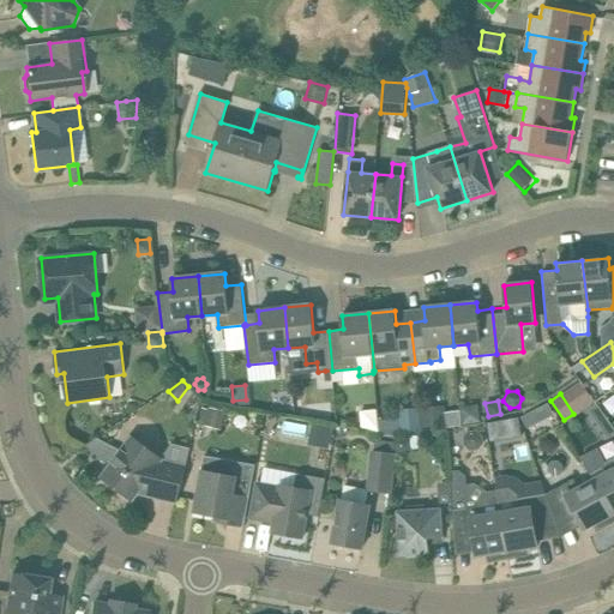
[(480,403),(462,405),(464,425),(482,422),(480,403)]
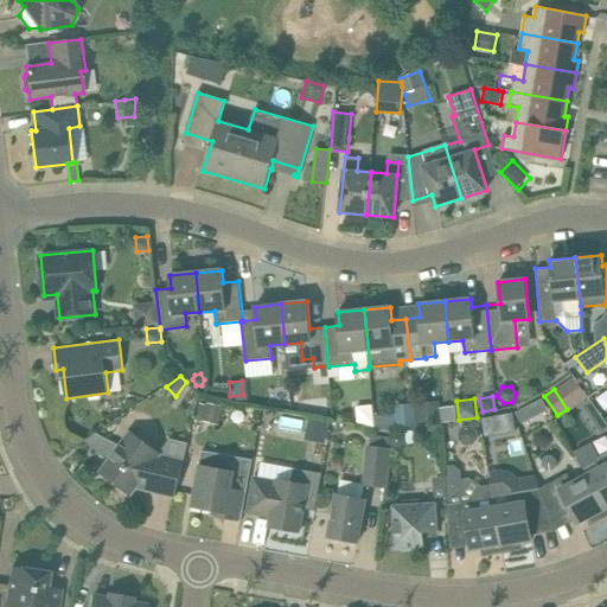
[(414,404),(415,410),(417,426),(442,422),(441,409),(440,401),(414,404)]
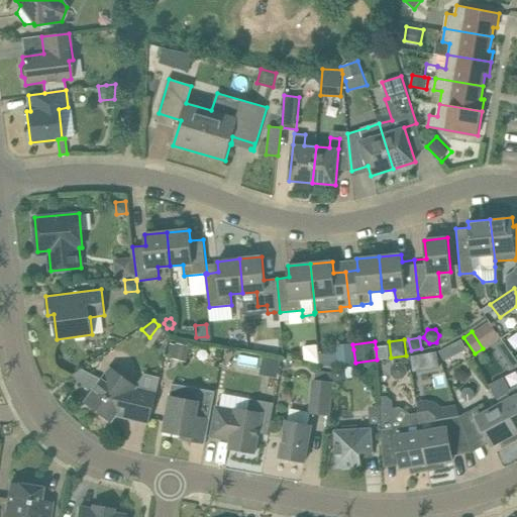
[(173,358),(187,362),(190,345),(177,342),(176,343),(170,342),(167,353),(174,355),(173,358)]
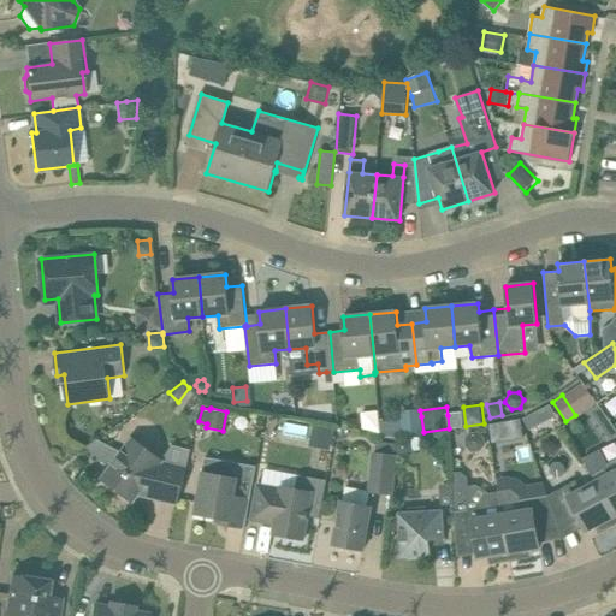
[(379,410),(361,412),(361,413),(362,430),(381,433),(379,410)]
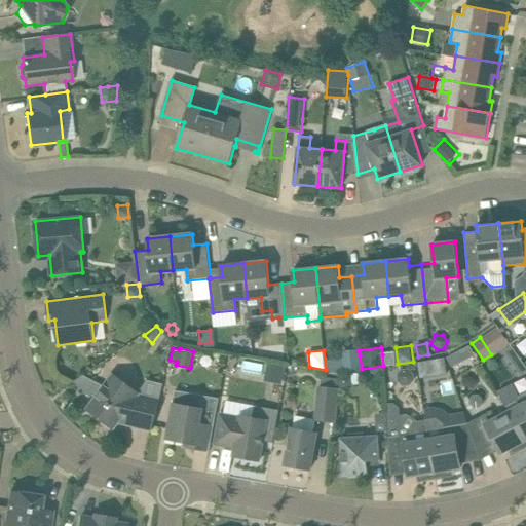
[(452,368),(463,362),(458,351),(447,358),(452,368)]
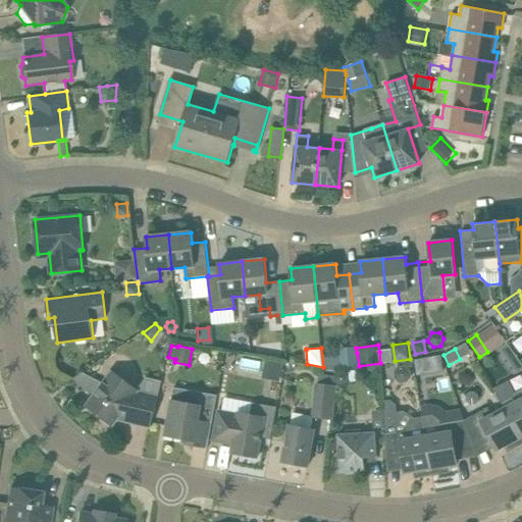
[(357,366),(356,350),(340,351),(341,367),(357,366)]
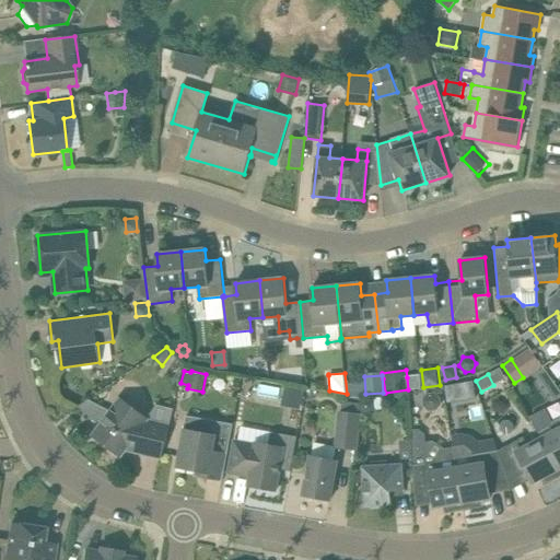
[(465,382),(468,398),(476,397),(474,380),(465,382)]
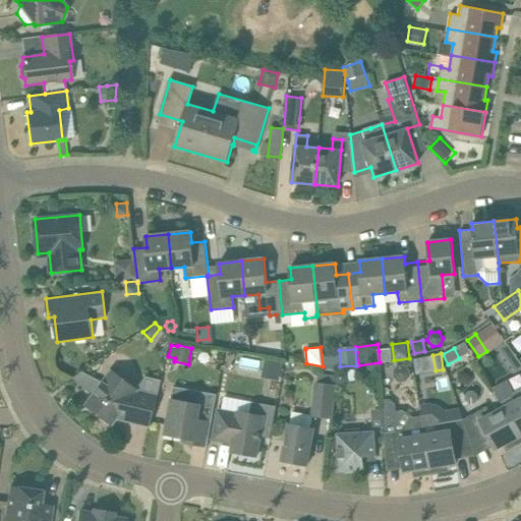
[(280,378),(283,362),(270,360),(267,375),(280,378)]
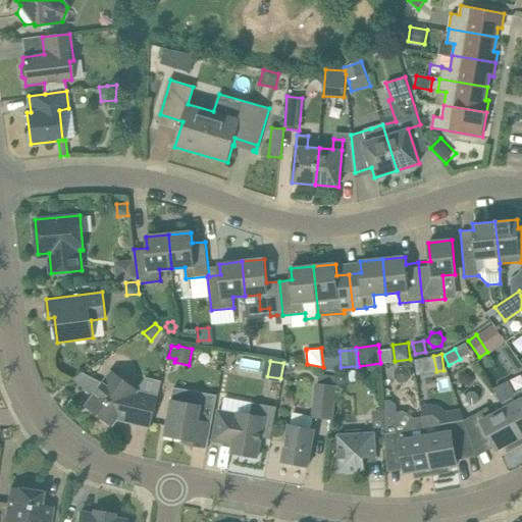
[(411,370),(406,366),(399,366),(394,372),(394,378),(400,383),(407,382),(412,377),(411,370)]
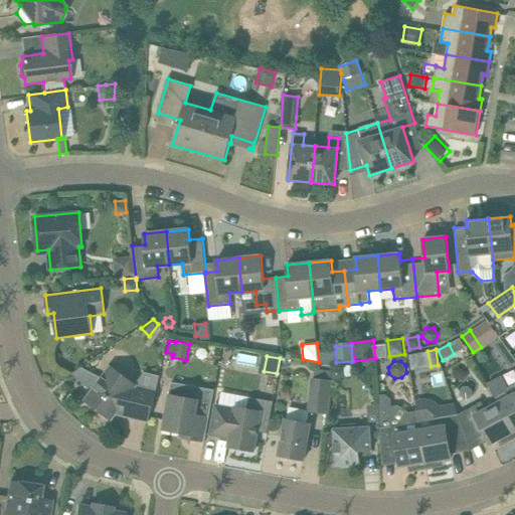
[(111,366),(103,378),(80,367),(69,374),(93,391),(86,400),(111,418),(119,408),(125,412),(125,414),(149,420),(160,375),(145,372),(136,384),(111,366)]
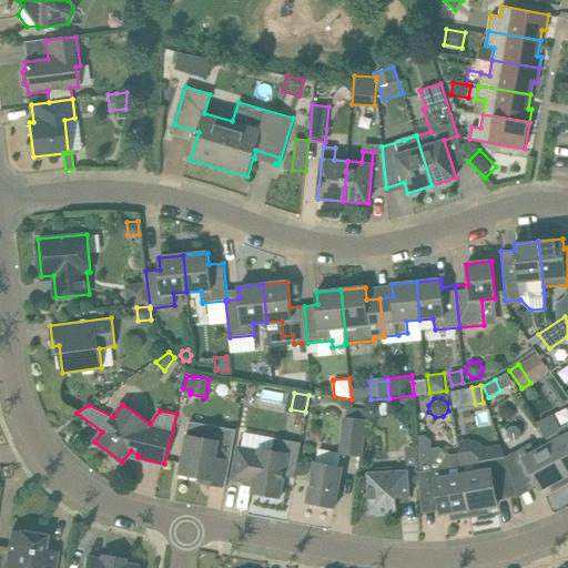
[(367,418),(373,419),(378,417),(379,412),(377,407),(372,405),(367,407),(365,413),(367,418)]
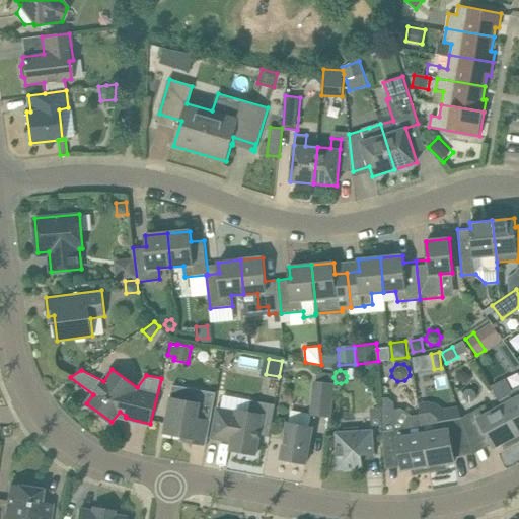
[(491,386),(502,405),(518,438),(518,386),(512,390),(506,378),(491,386)]
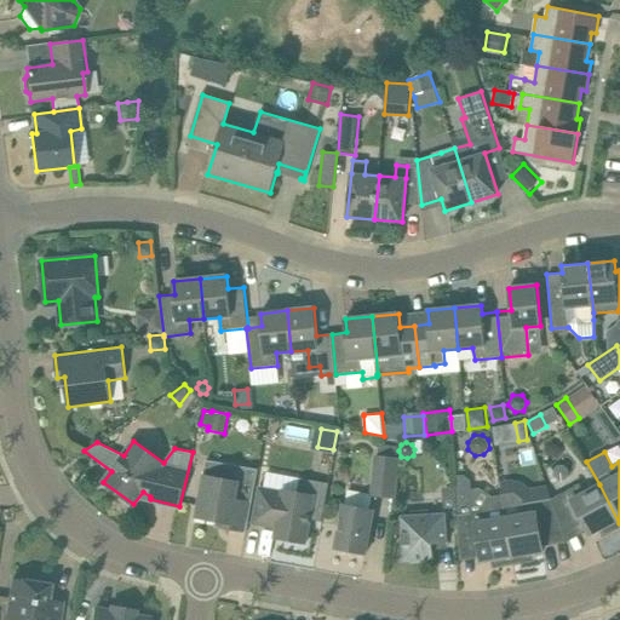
[(399,458),(397,458),(378,455),(374,455),(369,494),(369,495),(372,495),(395,498),(399,458)]
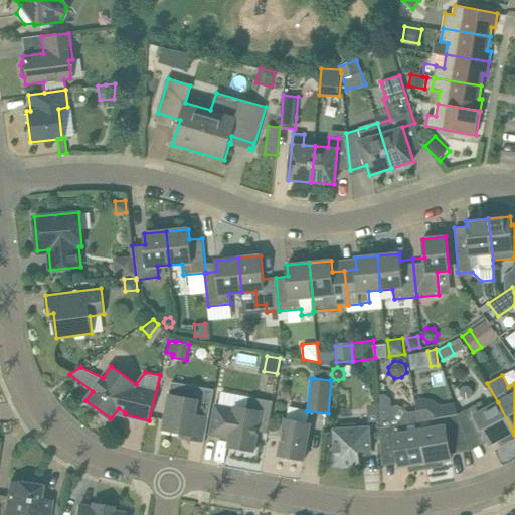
[(214,389),(171,381),(163,430),(188,434),(187,439),(205,442),(209,416),(214,389)]
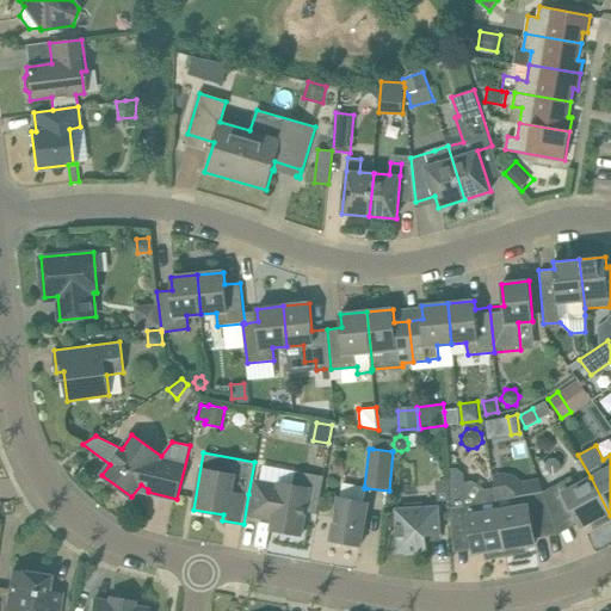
[(451,479),(449,479),(450,491),(450,501),(454,542),(471,538),(474,554),(487,551),(488,556),(506,553),(494,487),(482,489),(476,499),(476,503),(467,505),(464,474),(457,468),(450,468),(451,479)]
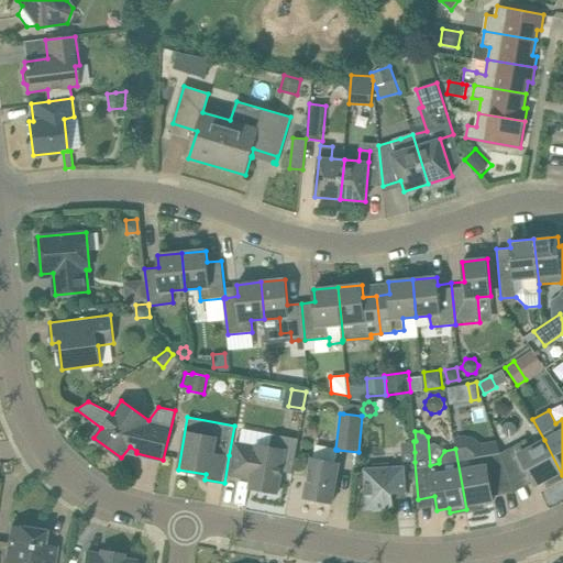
[(257,446),(235,443),(230,475),(246,477),(247,475),(252,475),(250,488),(278,493),(282,471),(293,473),(298,439),(273,434),(271,446),(257,444),(257,446)]
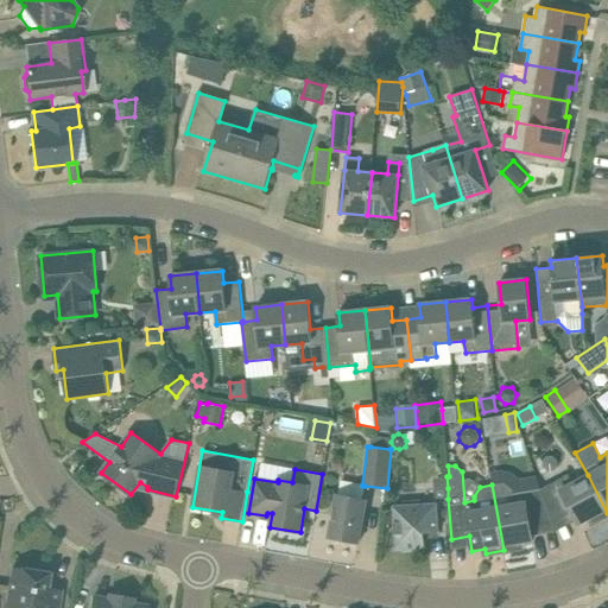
[(540,488),(552,521),(572,511),(578,524),(590,518),(593,523),(607,514),(607,513),(588,475),(574,483),(568,474),(540,488)]
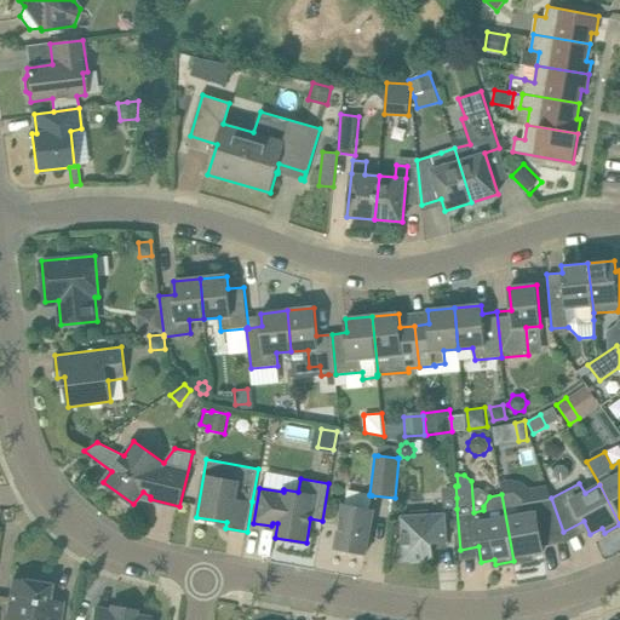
[(373,510),(369,509),(372,495),(369,495),(369,494),(348,491),(345,505),(344,505),(336,549),(366,554),(373,510)]
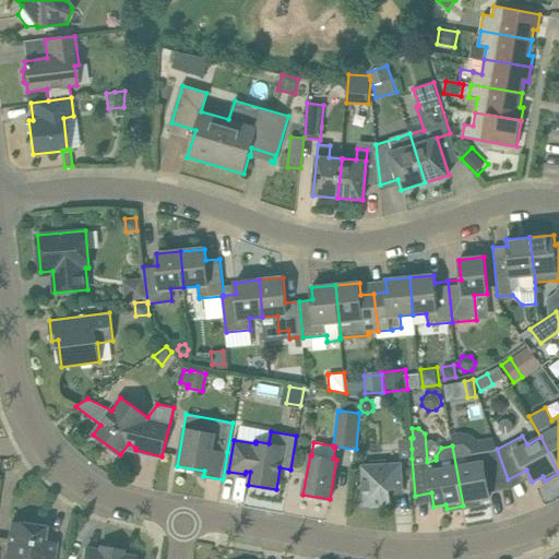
[(463,443),(452,445),(463,506),(478,503),(478,499),(490,497),(487,483),(508,479),(497,449),(472,453),(472,450),(463,443)]
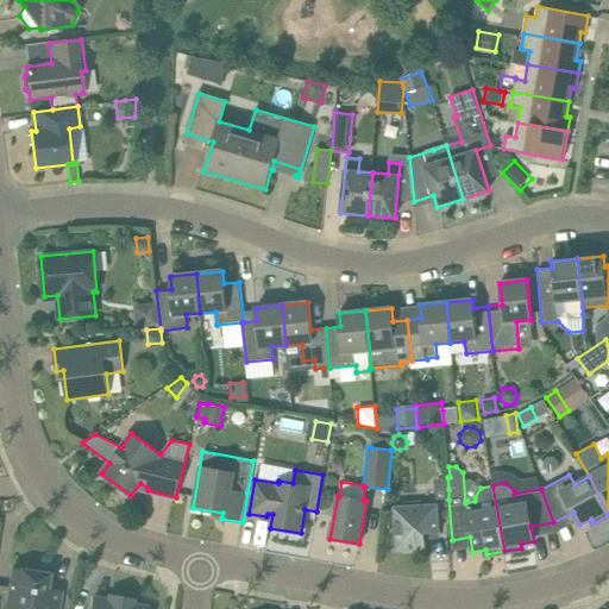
[(449,500),(449,489),(435,489),(437,500),(449,500)]
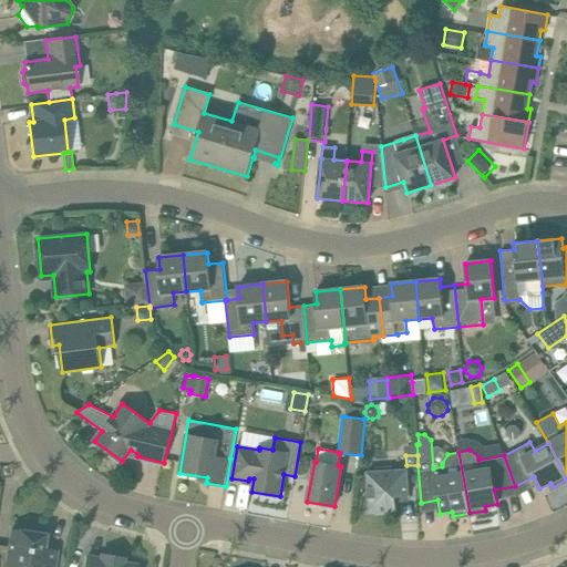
[(408,470),(368,472),(370,513),(397,512),(395,497),(409,496),(408,470)]
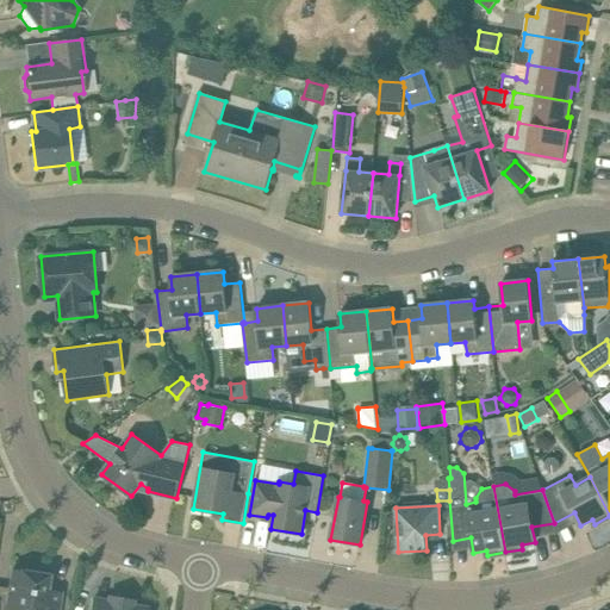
[(50,574),(12,568),(5,609),(58,609),(62,591),(48,589),(50,574)]
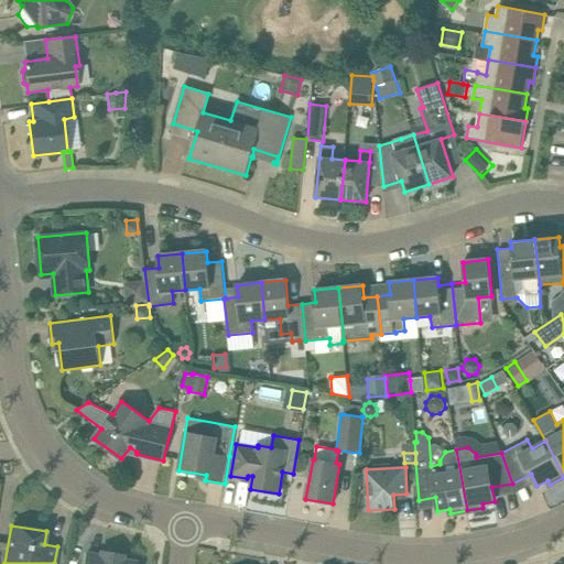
[(100,555),(86,553),(84,563),(136,563),(137,562),(122,560),(122,555),(101,551),(100,555)]
